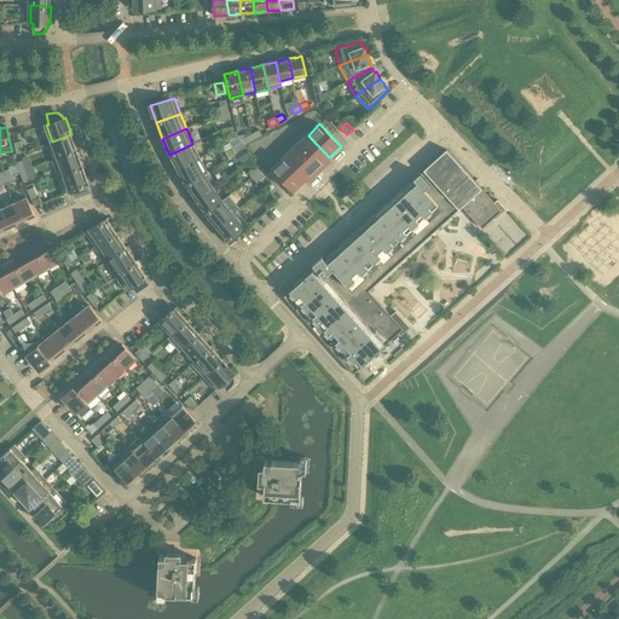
[(259,129),(252,134),(255,139),(262,136),(259,129)]
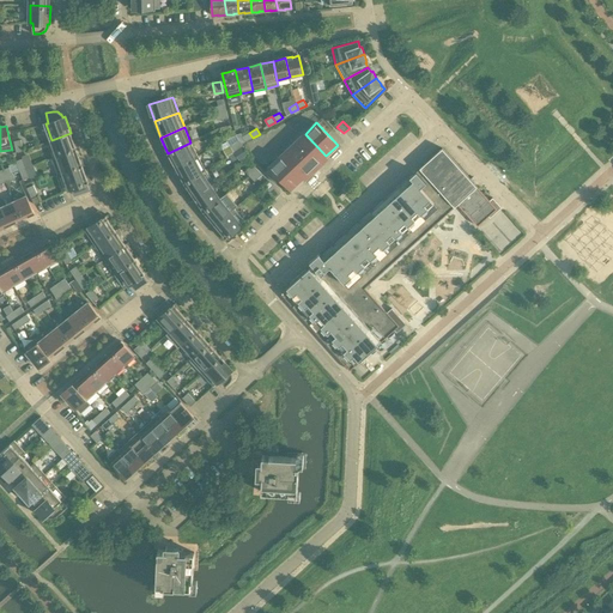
[(71,133),(52,140),(58,157),(77,150),(71,133)]
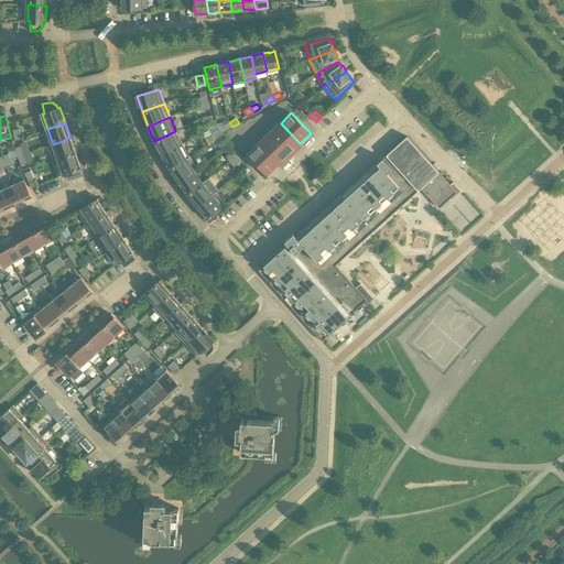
[(232,127),(229,122),(223,126),(226,131),(232,127)]
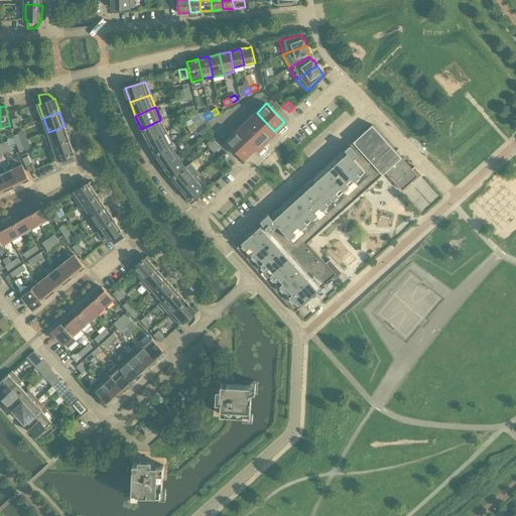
[(257,113),(247,122),(264,140),(274,131),(257,113)]
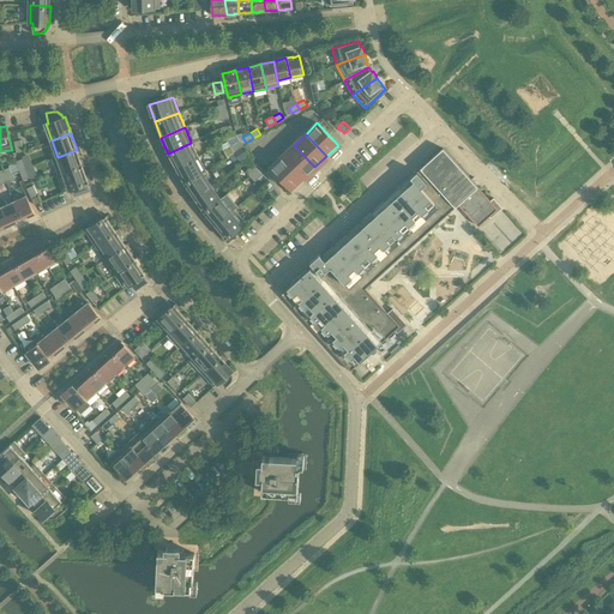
[(17,152),(24,151),(22,140),(14,142),(17,152)]
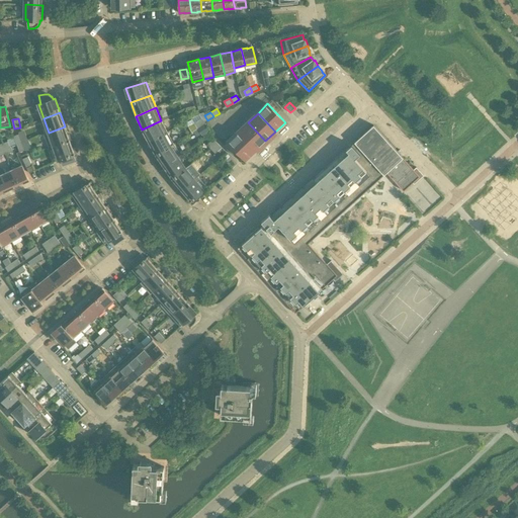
[(205,123),(202,118),(195,123),(198,128),(205,123)]
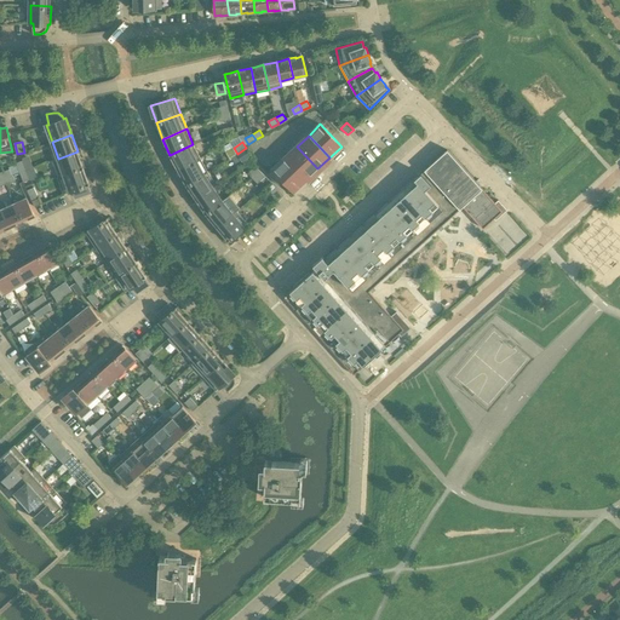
[(193,144),(170,155),(178,171),(196,161),(201,159),(193,144)]
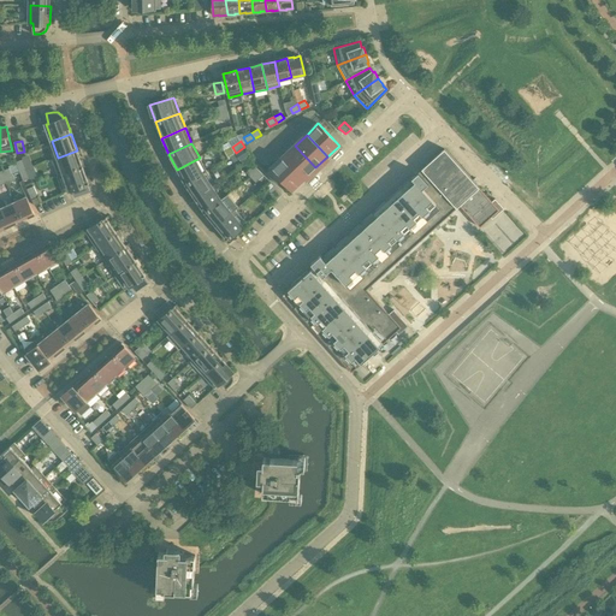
[(295,146),(283,157),(304,178),(315,167),(295,146)]
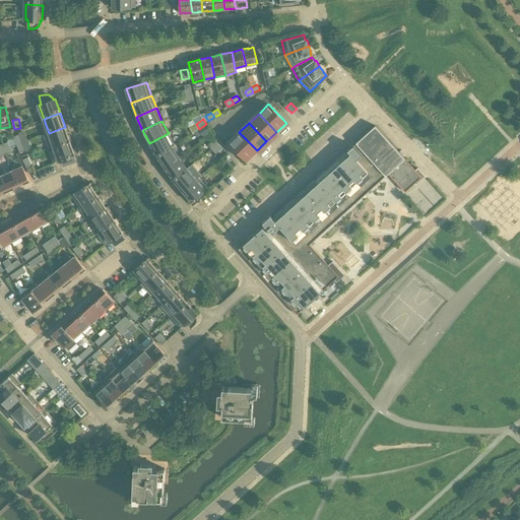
[(210,129),(206,124),(199,129),(203,134),(210,129)]
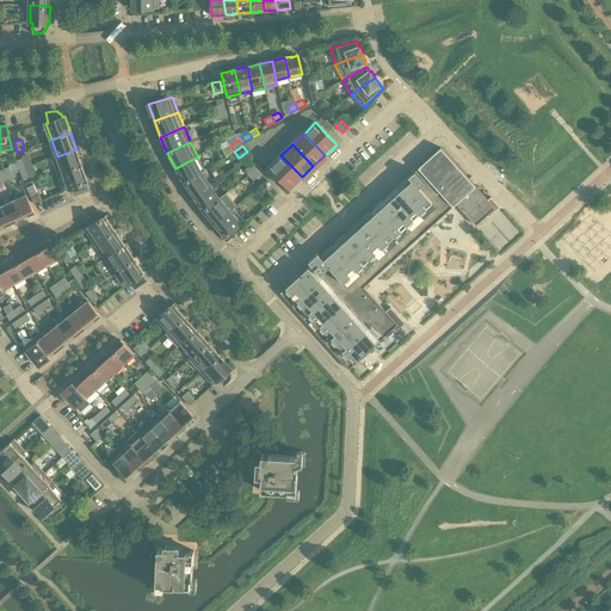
[(440,148),(409,177),(425,193),(417,202),(436,223),(456,203),(475,186),(440,148)]
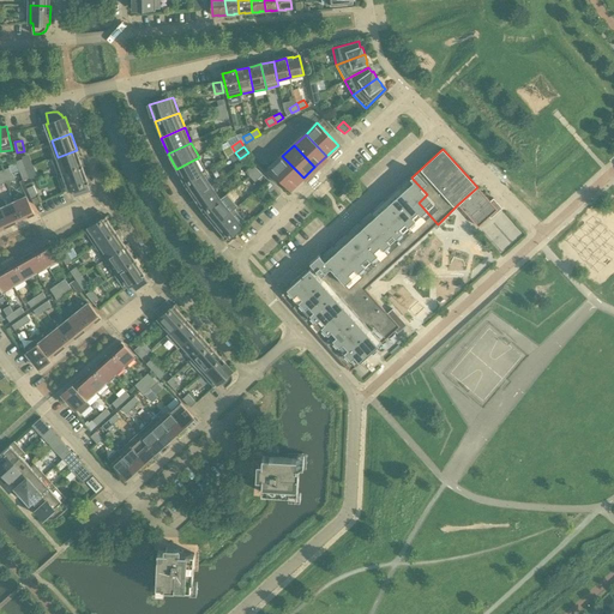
[(77,150),(58,157),(52,158),(59,175),(64,173),(83,167),(77,150)]
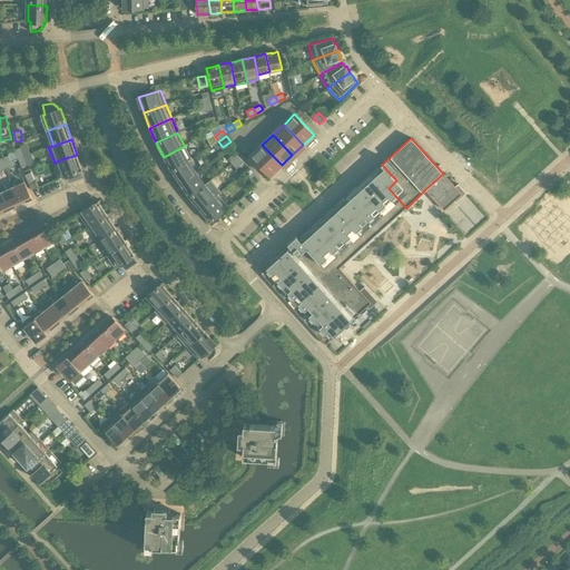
[(282,165),(262,145),(246,160),(257,170),(262,166),(271,176),(282,165)]
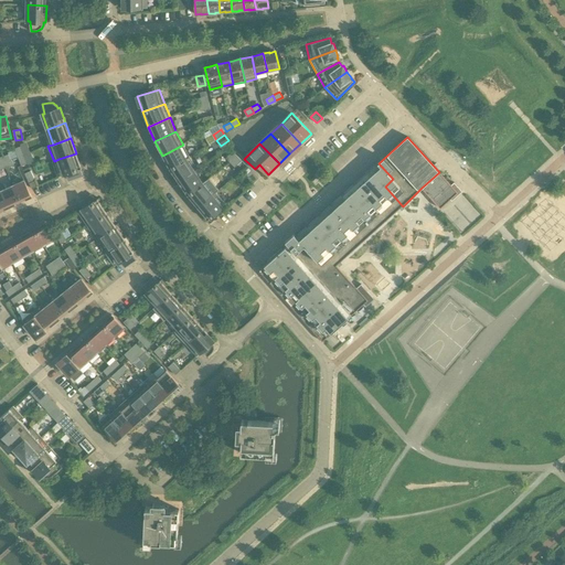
[(18,157),(24,155),(21,146),(14,148),(18,157)]
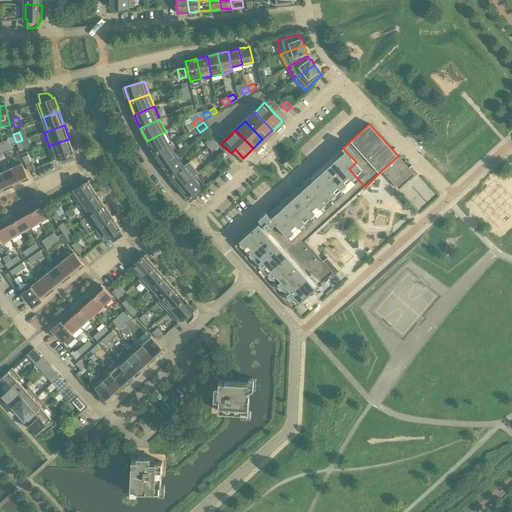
[(162,133),(147,141),(154,153),(168,145),(168,144),(162,133)]
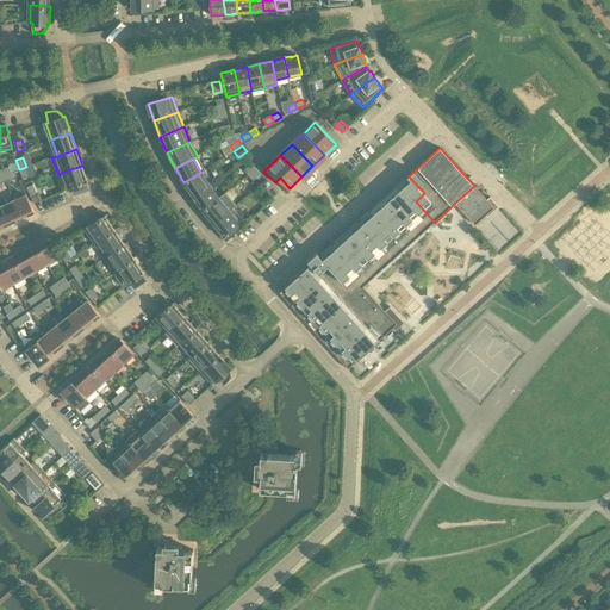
[(251,163),(247,168),(244,170),(249,175),(256,169),(251,163)]
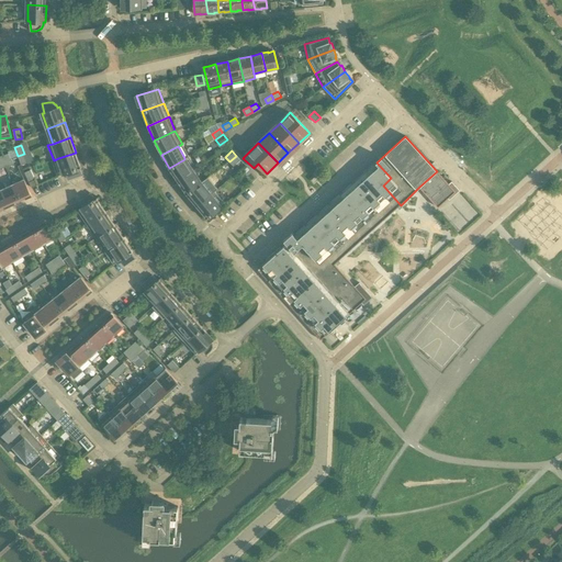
[(81,167),(76,153),(58,158),(64,173),(66,173),(68,180),(81,175),(79,168),(81,167)]
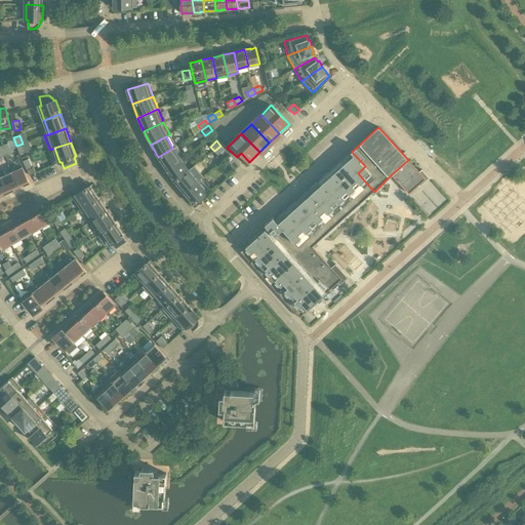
[(23,144),(16,146),(19,154),(26,152),(23,144)]
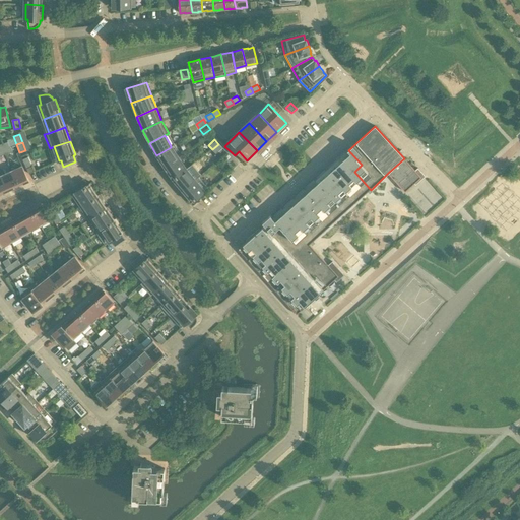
[(171,147),(156,155),(165,168),(179,157),(179,158),(182,155),(175,144),(171,146),(171,147)]
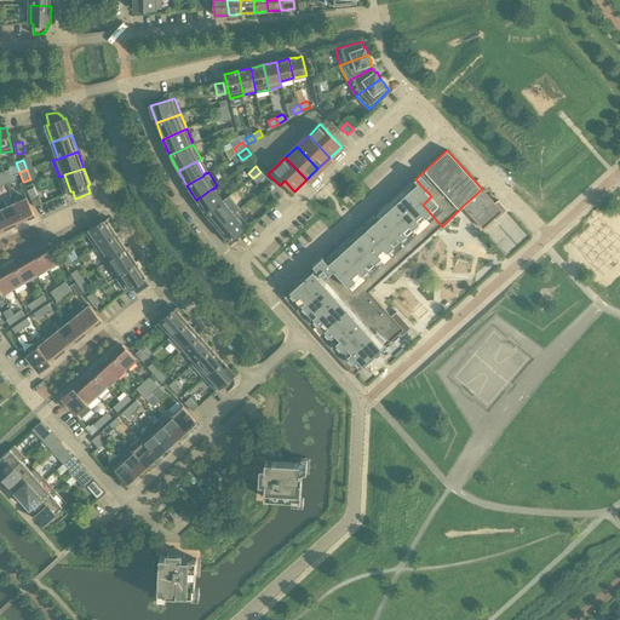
[(260,172),(253,178),(258,184),(265,177),(260,172)]
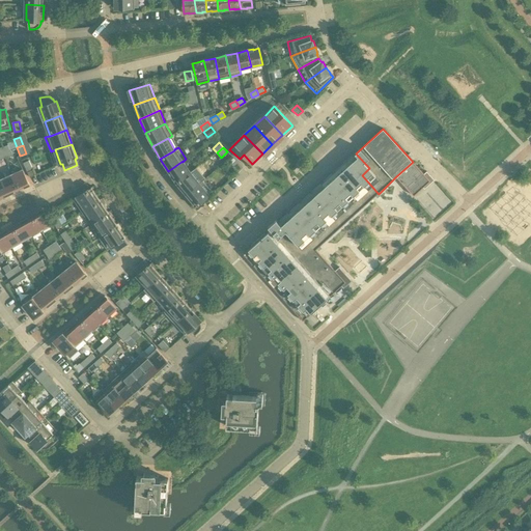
[(369,168),(356,154),(279,223),(276,220),(268,227),(271,230),(266,234),(264,233),(251,246),(252,247),(244,254),(303,320),(311,313),(312,314),(325,303),(324,302),(341,286),(344,288),(352,281),(339,267),(335,271),(316,250),(379,194),(362,175),(369,168)]
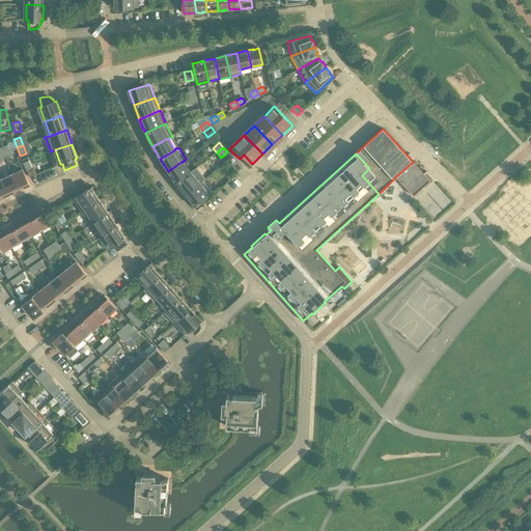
[(23,163),(27,172),(33,169),(29,161),(23,163)]
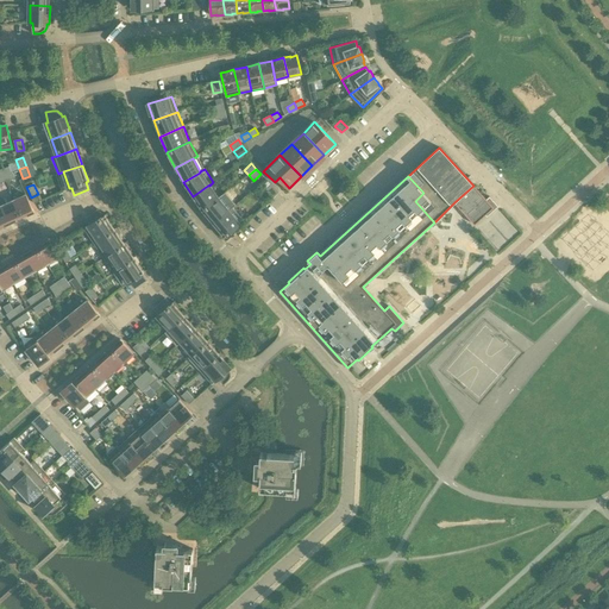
[(218,199),(209,186),(209,184),(193,196),(202,211),(218,199)]
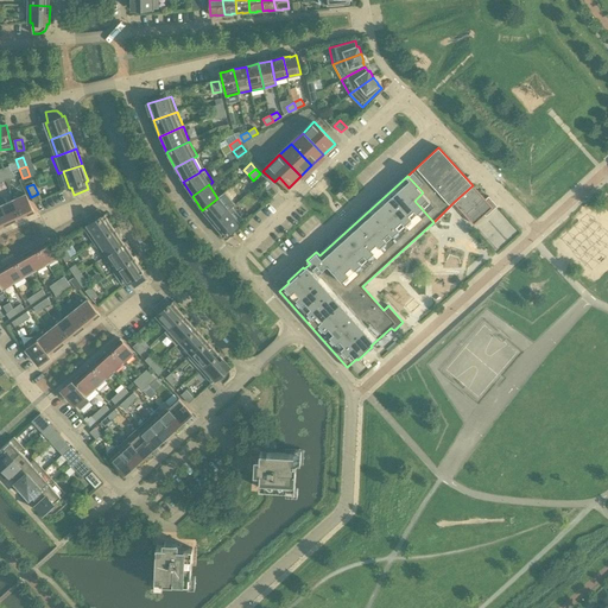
[(278,192),(271,184),(265,190),(272,197),(278,192)]
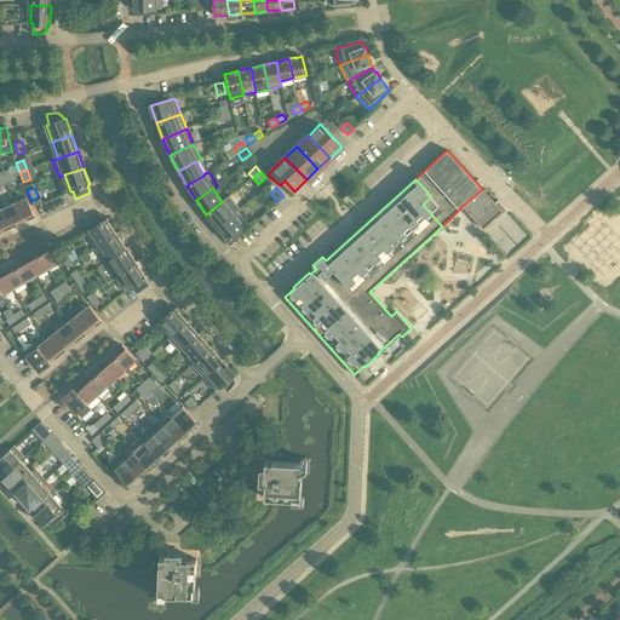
[(495,202),(482,189),(463,206),(483,229),(494,219),(497,220),(507,210),(499,200),(495,202)]
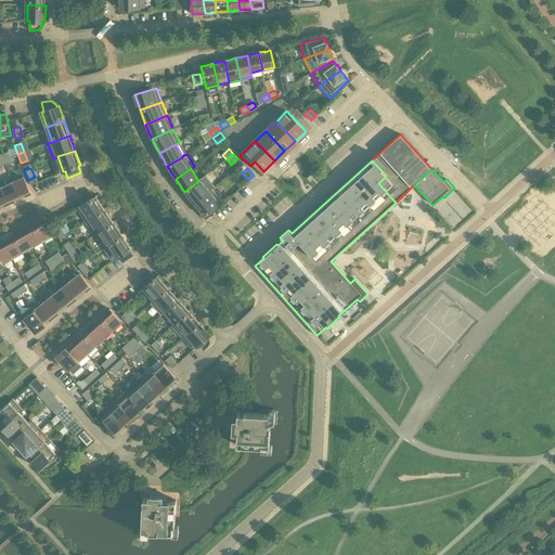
[(24,178),(13,182),(21,198),(31,193),(24,178)]
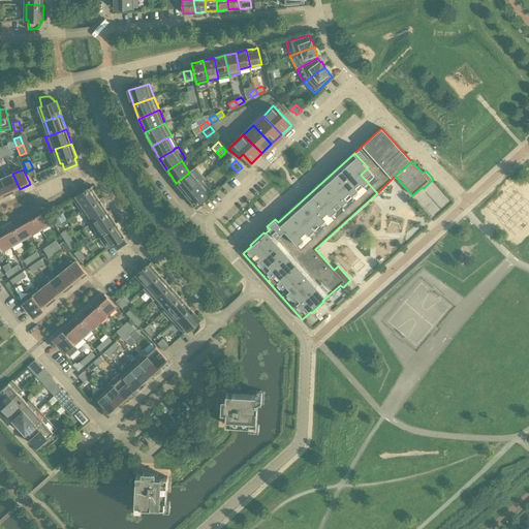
[(189,173),(176,183),(185,194),(198,183),(189,173)]
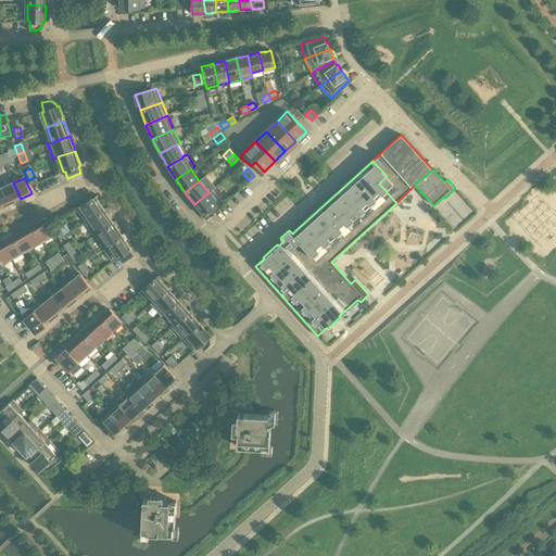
[(21,199),(13,182),(2,188),(10,203),(21,199)]
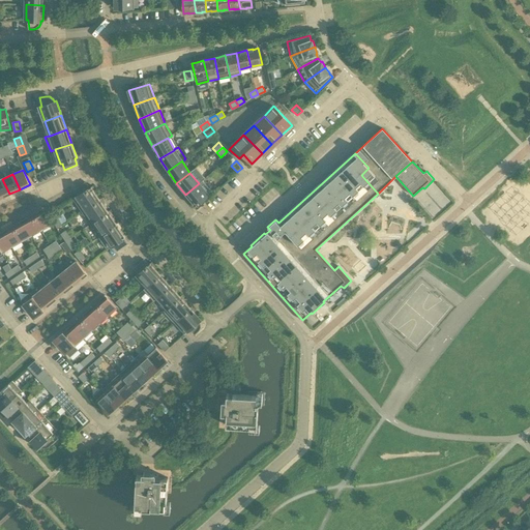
[(0,198),(9,194),(2,179),(0,180),(0,198)]
